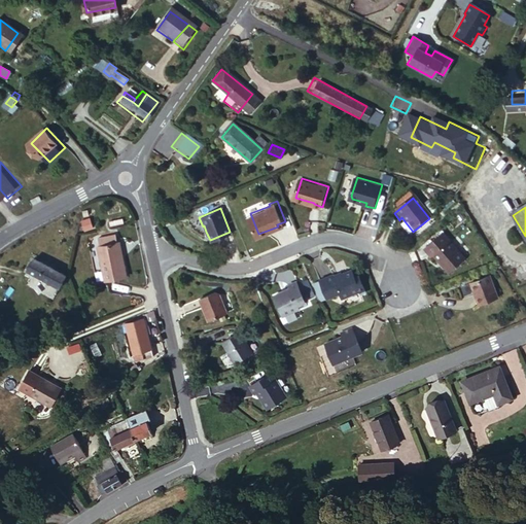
[(82,229),(92,226),(89,215),(79,218),(82,229)]
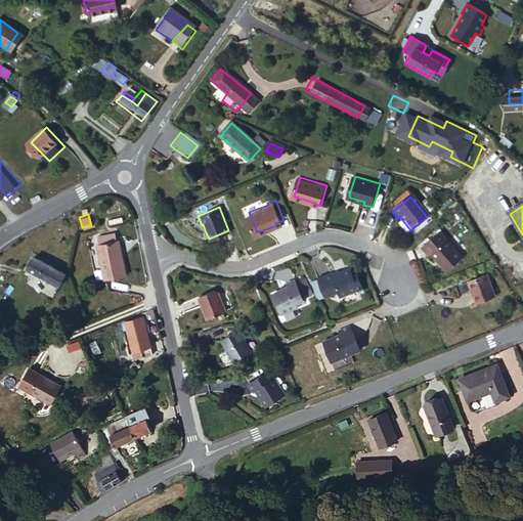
[(114,237),(112,228),(96,231),(97,240),(114,237)]
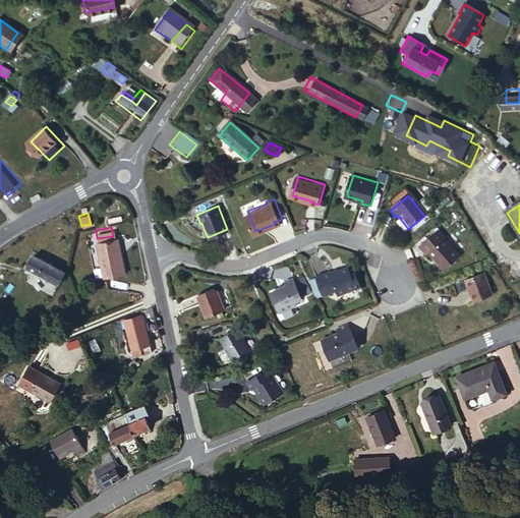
[(113,236),(97,238),(95,239),(100,273),(121,269),(116,236),(113,236)]
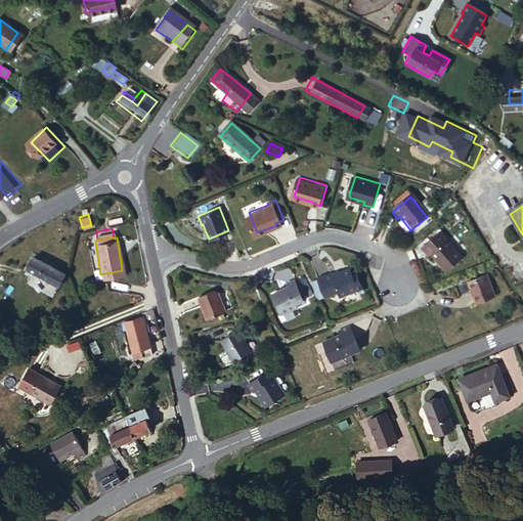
[(462,262),(447,243),(430,256),(444,274),(462,262)]
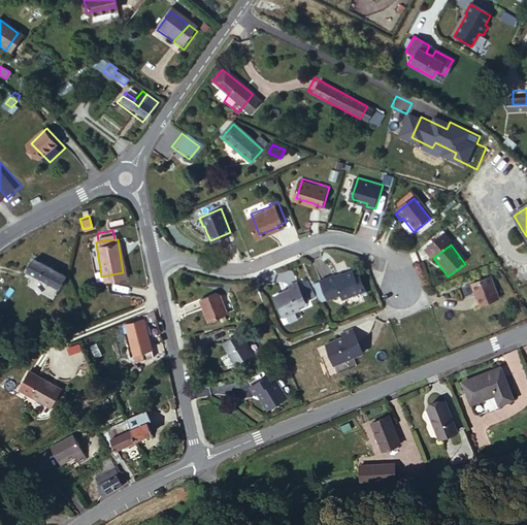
[(28,270),(53,286),(60,290),(67,277),(34,259),(28,270)]
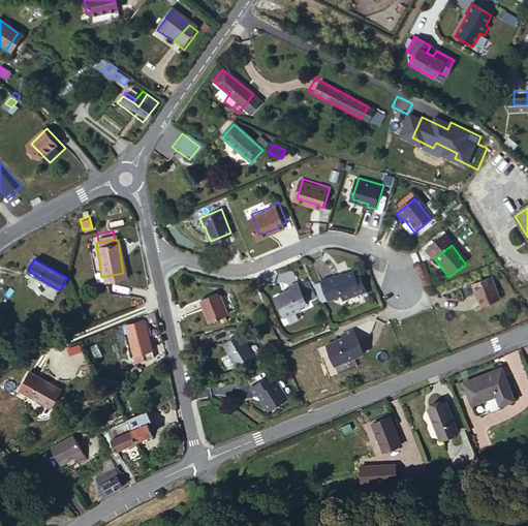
[(333,276),(319,282),(328,299),(340,294),(341,297),(345,298),(361,290),(351,270),(334,278),(333,276)]
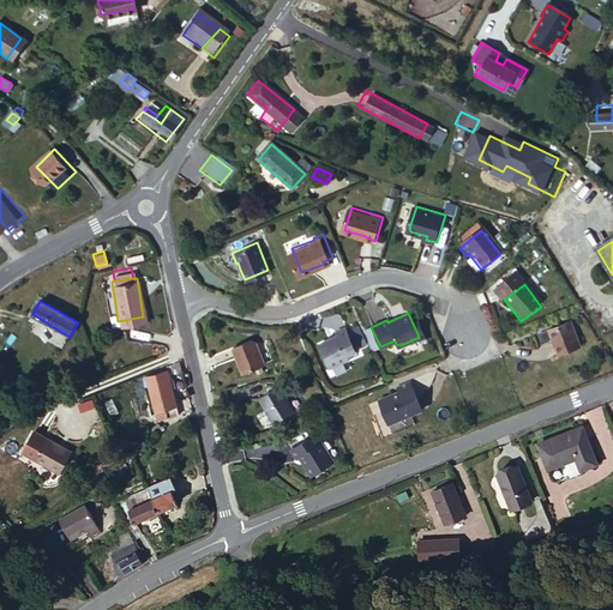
[(336,338),(318,345),(329,369),(356,356),(344,330),(335,334),(336,338)]
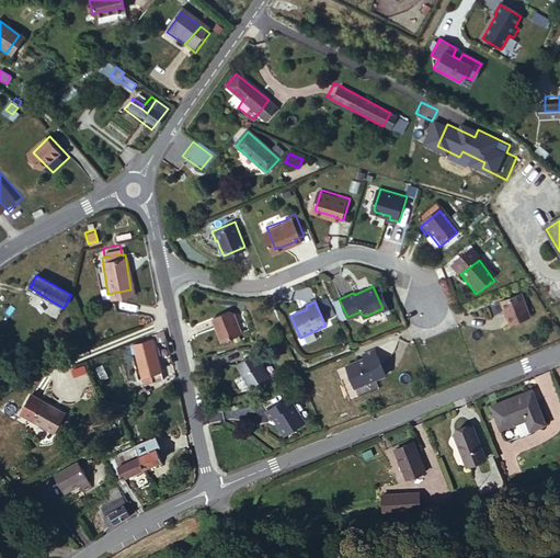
[(517,305),(498,312),(506,336),(527,328),(517,305)]
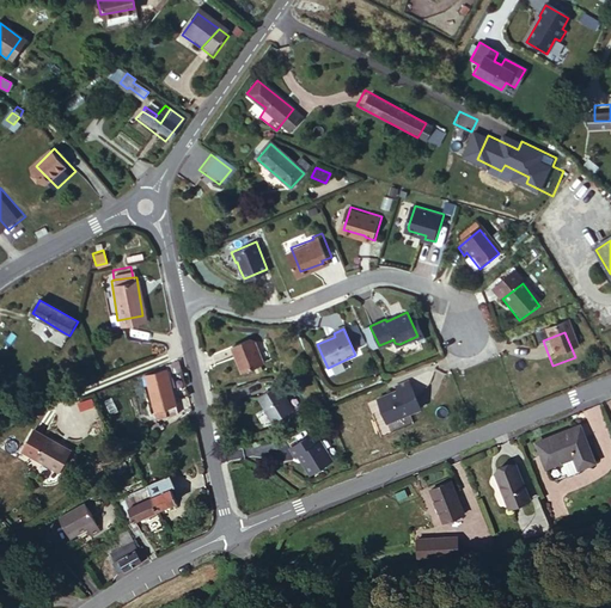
[(254,342),(249,339),(231,348),(242,372),(263,363),(254,342)]
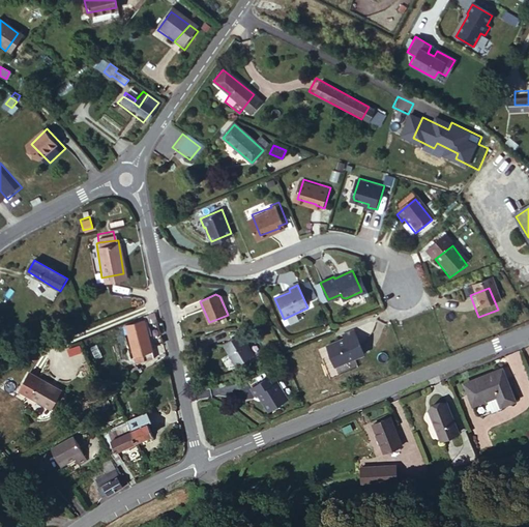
[(121,318),(122,321),(142,316),(141,312),(121,318)]
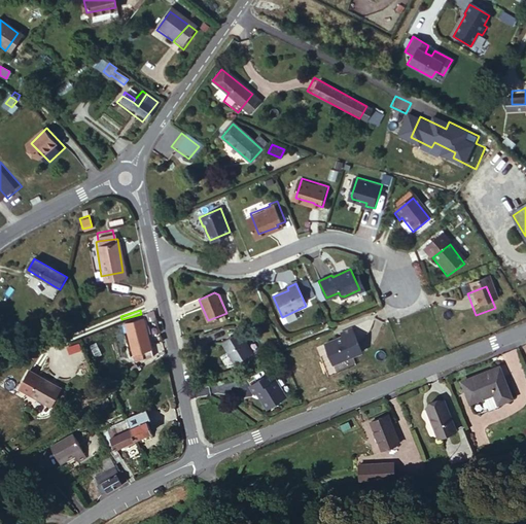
[(141,314),(121,319),(130,354),(150,350),(141,314)]
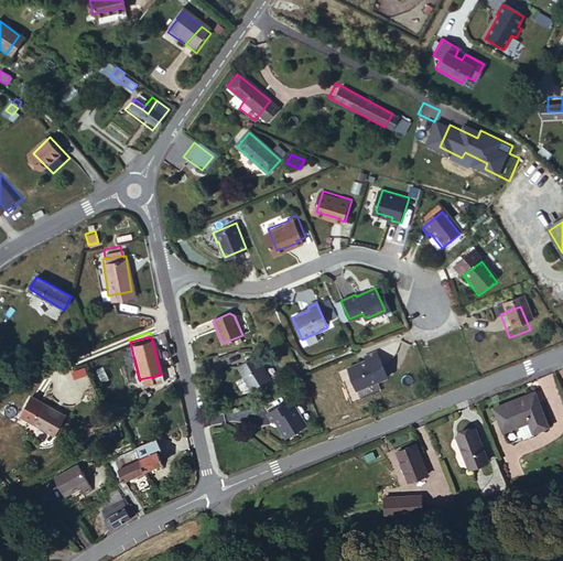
[(266,355),(244,364),(253,388),(275,378),(266,355)]
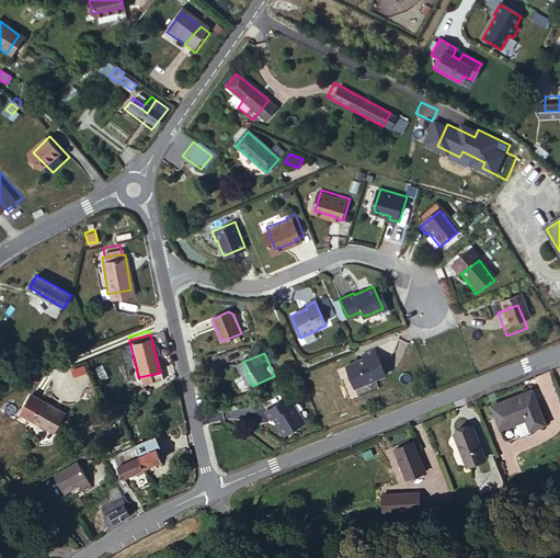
[(363,363),(343,366),(347,389),(380,384),(375,356),(363,359),(363,363)]
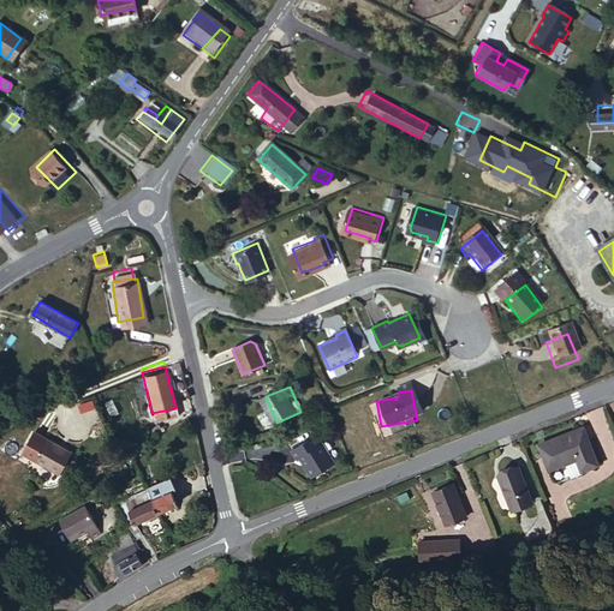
[(529,444),(538,474),(562,467),(567,477),(586,471),(573,430),(529,444)]
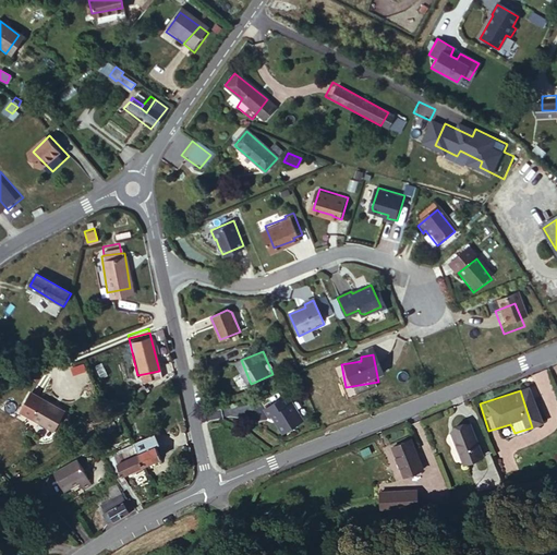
[(36,391),(24,411),(57,432),(70,412),(36,391)]
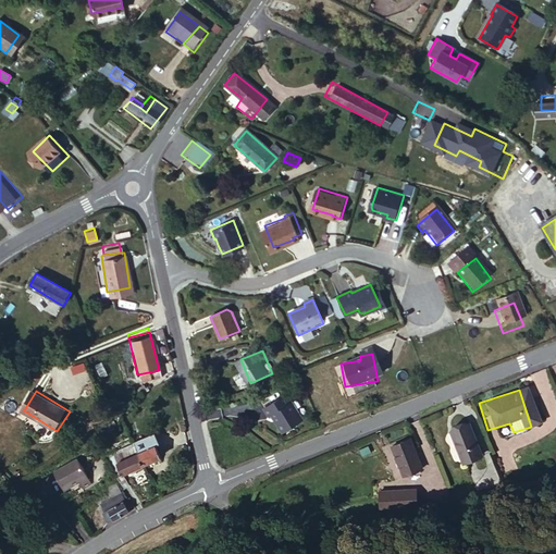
[(287,395),(264,408),(270,416),(272,415),(282,432),(303,421),(287,395)]
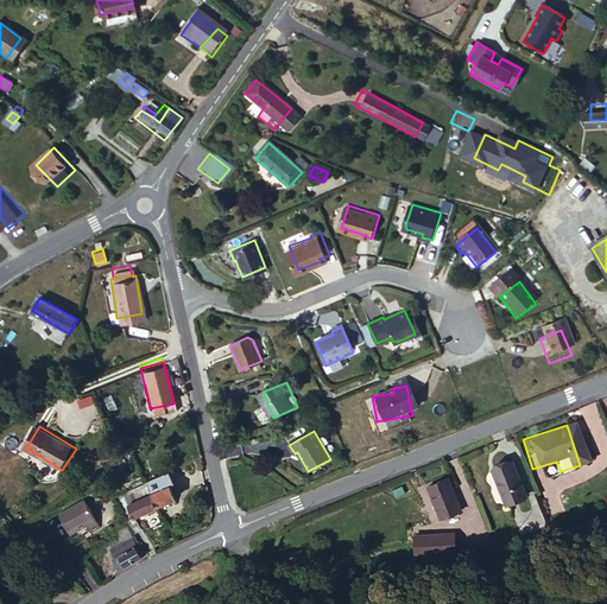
[(76,449),(62,470),(68,472),(81,451),(76,449)]
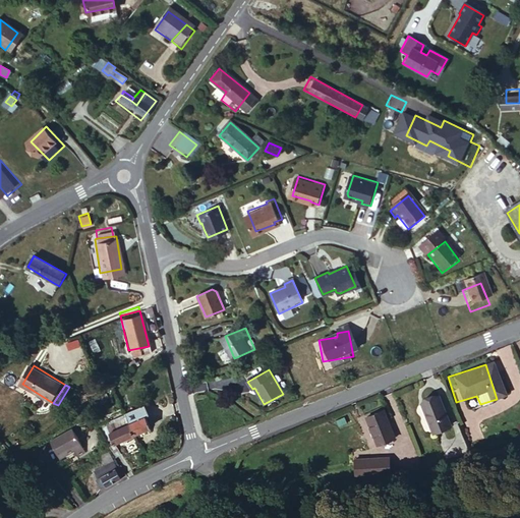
[(408,406),(418,435),(436,429),(425,400),(408,406)]
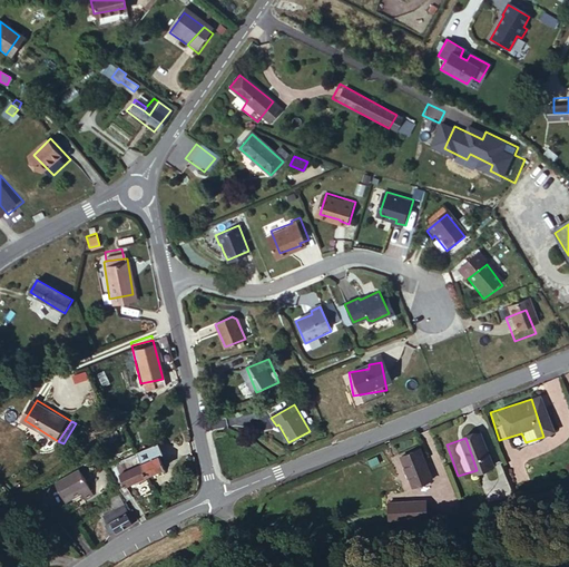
[(151,448),(140,452),(141,456),(145,462),(156,457),(151,448)]
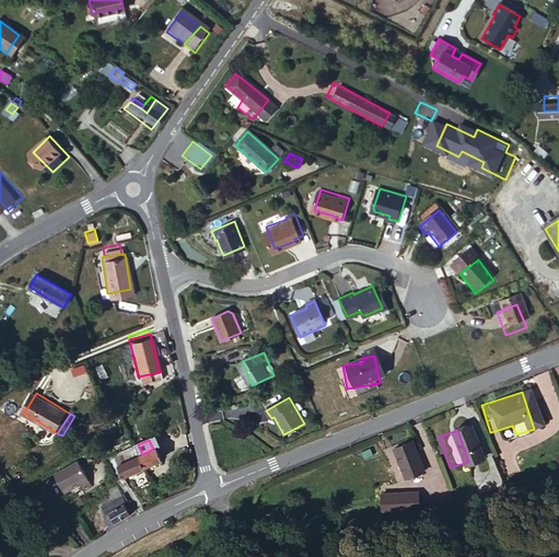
[(142,454),(139,448),(115,457),(118,465),(142,454)]
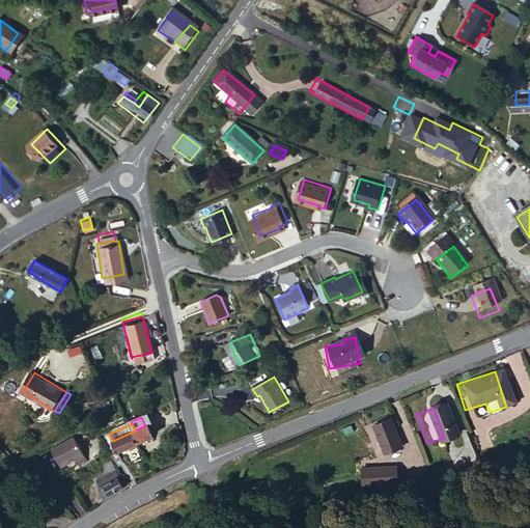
[(370,429),(380,459),(397,451),(388,424),(370,429)]
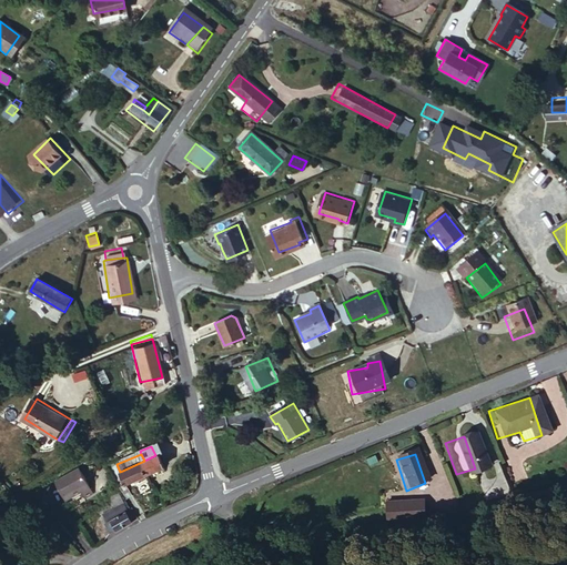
[(144,461),(150,474),(162,468),(157,455),(155,455),(144,461)]
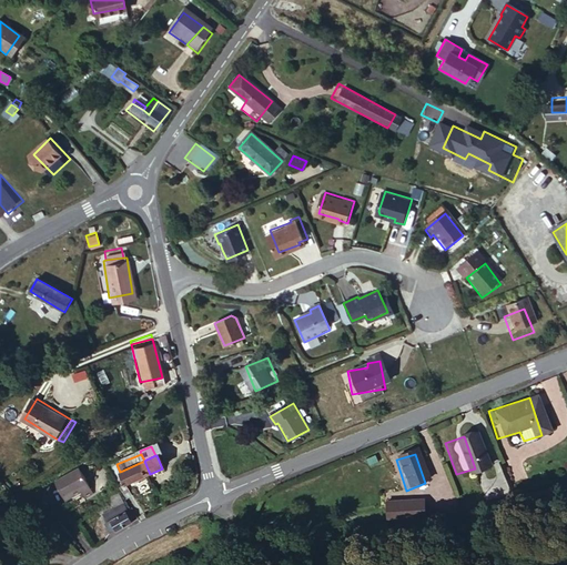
[(125,484),(150,474),(144,461),(120,472),(125,484)]
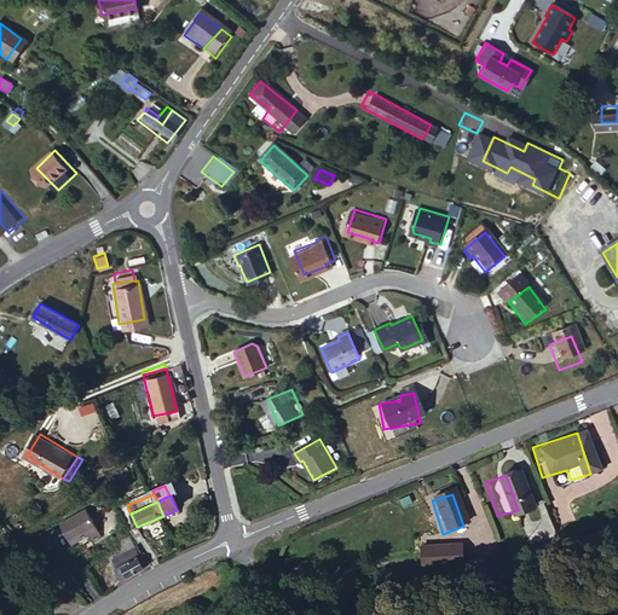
[(84,503),(62,514),(74,538),(84,533),(87,539),(99,532),(84,503)]
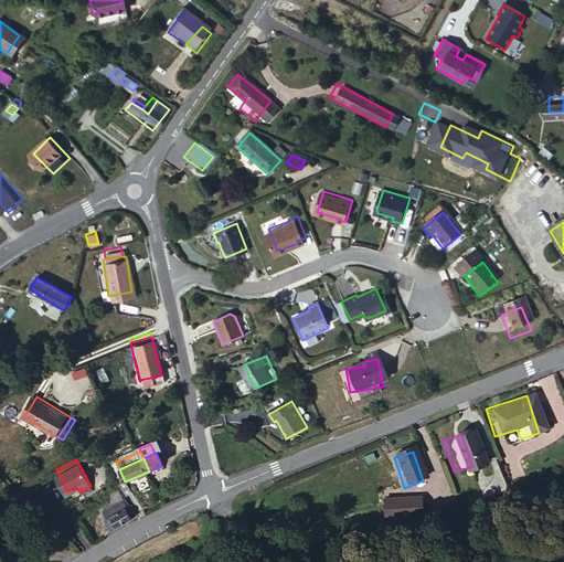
[(396,489),(362,501),(368,518),(403,506),(396,489)]
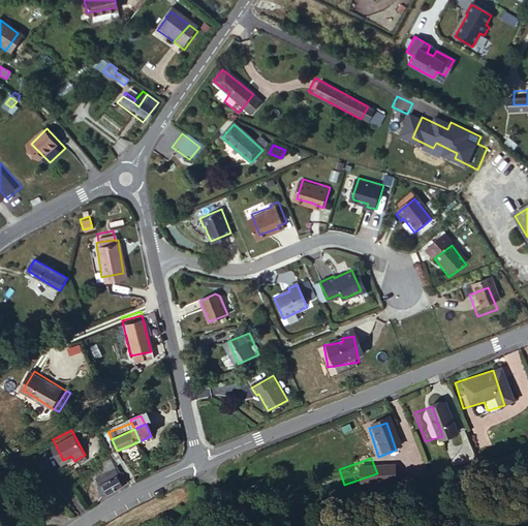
[(101,463),(103,468),(112,463),(110,459),(101,463)]
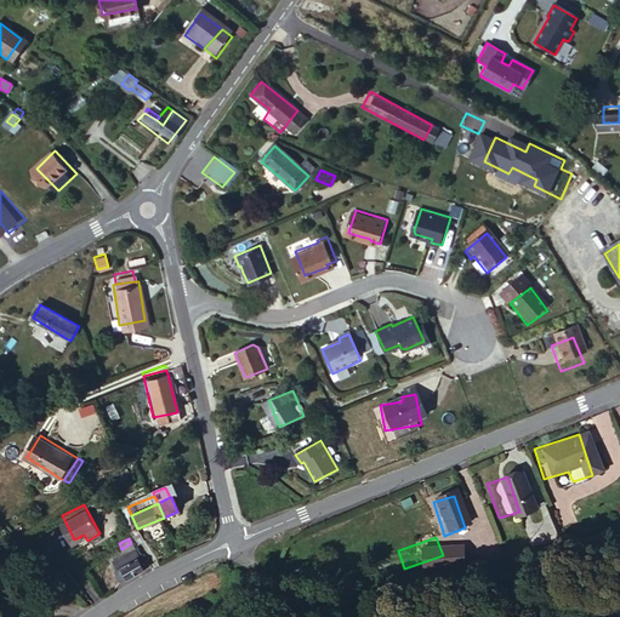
[(131,543),(121,549),(125,554),(109,563),(114,572),(143,555),(140,547),(134,549),(131,543)]
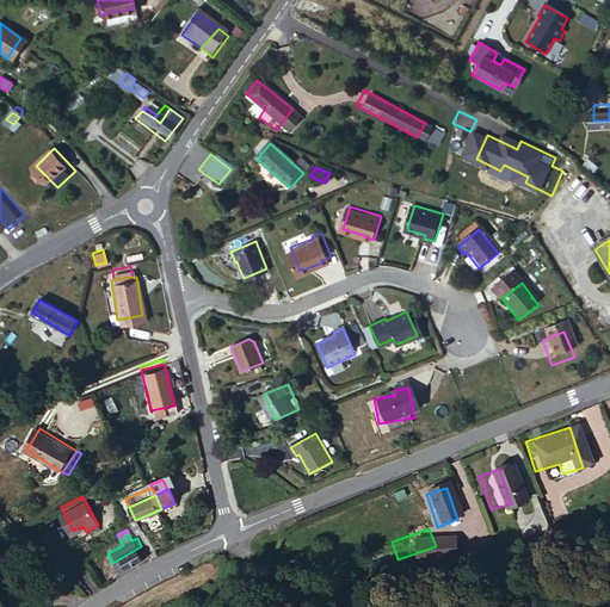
[(118,573),(147,557),(141,546),(112,563),(118,573)]
